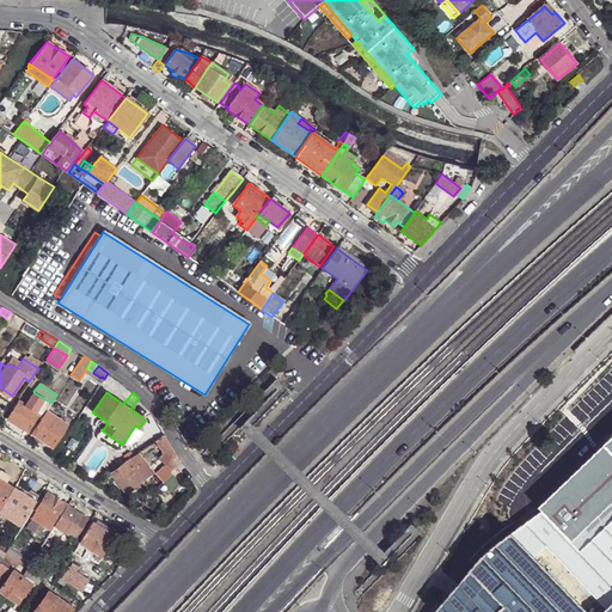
[(42,418),(47,411),(51,403),(35,393),(26,407),(19,402),(8,418),(28,432),(37,416),(42,418)]
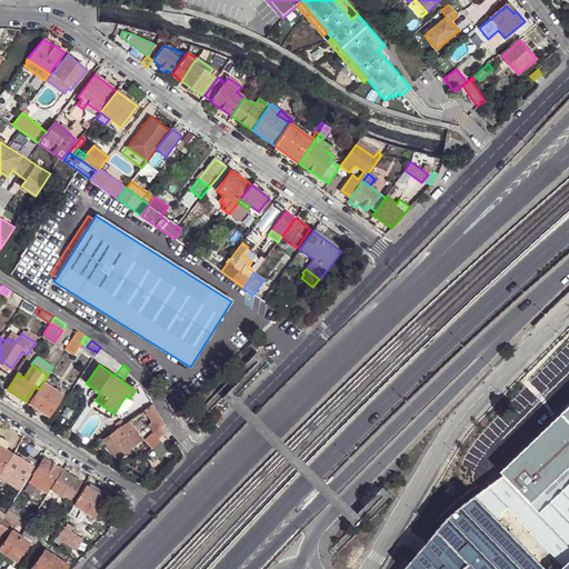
[(62,395),(43,382),(39,389),(30,403),(49,416),(62,395)]
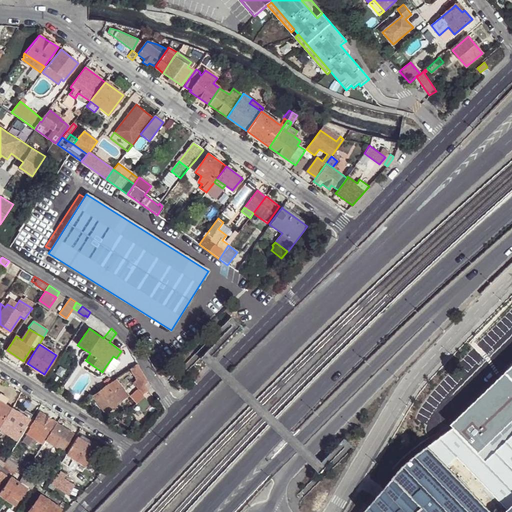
[(118,360),(116,358),(113,356),(103,370),(102,372),(107,372),(114,367),(118,360)]
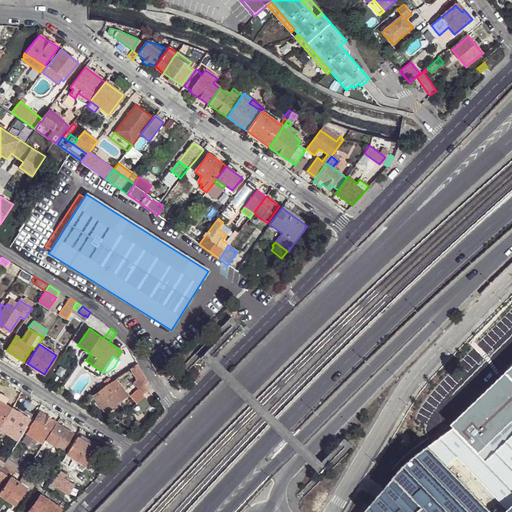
[(85,360),(86,360),(84,358),(80,364),(80,366),(81,367),(96,377),(99,378),(107,372),(102,372),(85,360)]
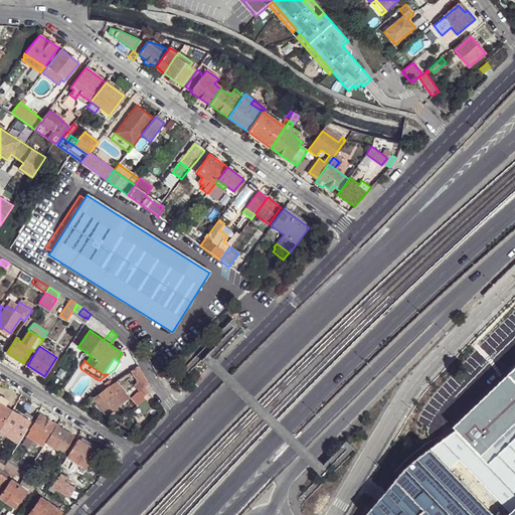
[(148,381),(138,365),(131,370),(136,380),(134,382),(141,393),(147,390),(146,387),(149,383),(148,381)]
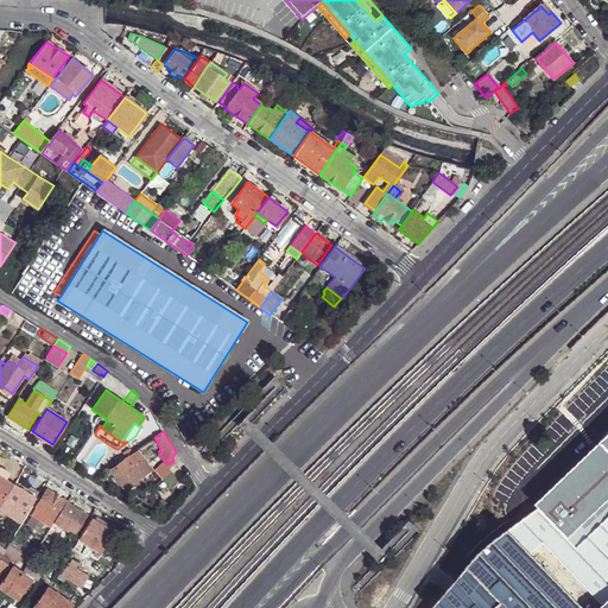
[(607,435),(588,454),(591,457),(607,442),(607,435)]
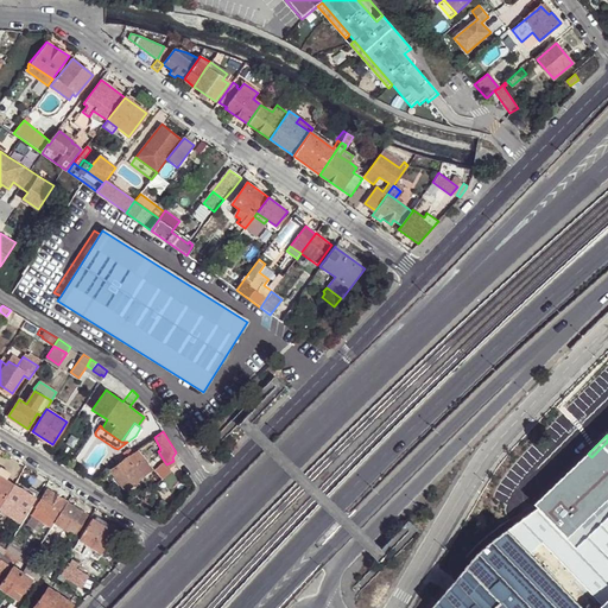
[(607,607),(607,442),(591,457),(588,454),(549,492),(552,495),(539,507),(493,540),(480,553),(466,570),(473,576),(467,583),(458,577),(434,607),(435,607),(607,607)]
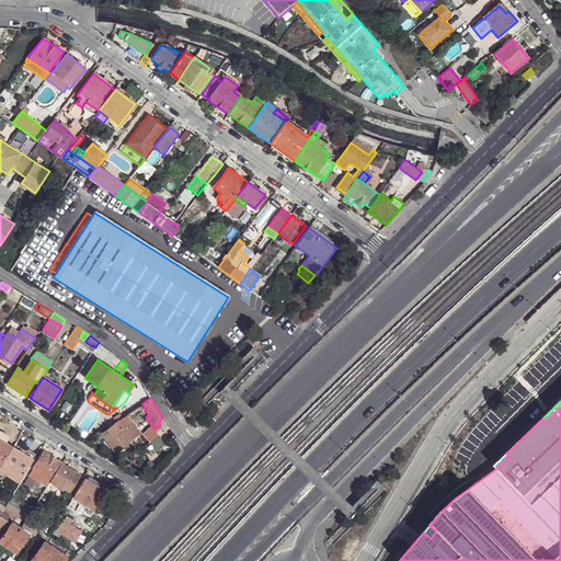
[(101,434),(116,451),(140,434),(126,415),(101,434)]
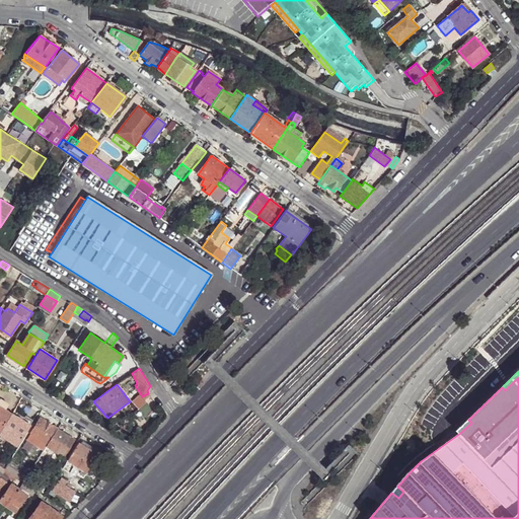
[(0,432),(12,414),(5,410),(8,404),(0,398),(0,432)]
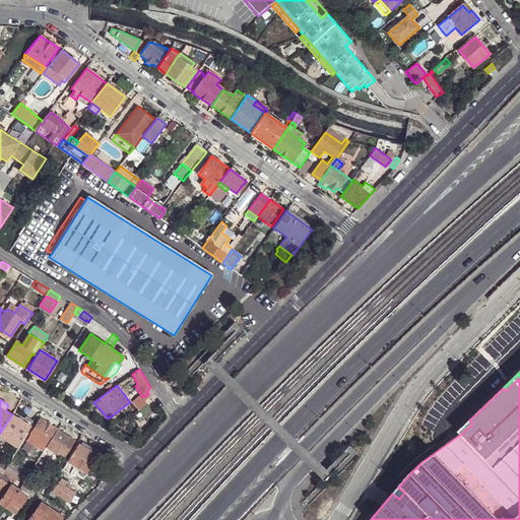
[(12,414),(0,433),(0,435),(17,446),(30,426),(23,420),(16,416),(12,414)]
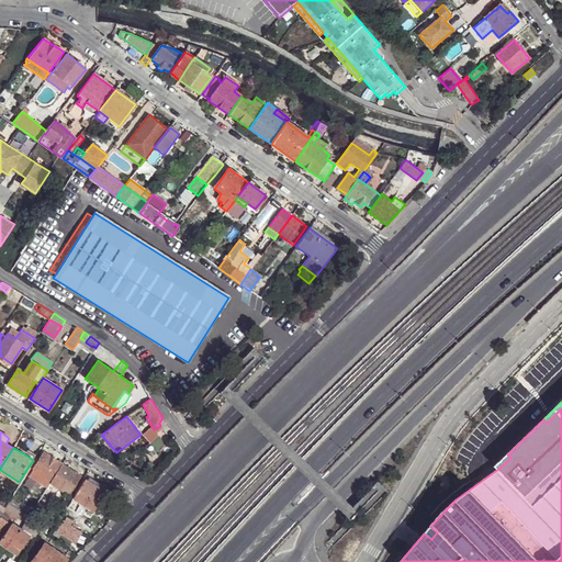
[(25,454),(33,460),(36,454),(29,450),(27,452),(25,454)]
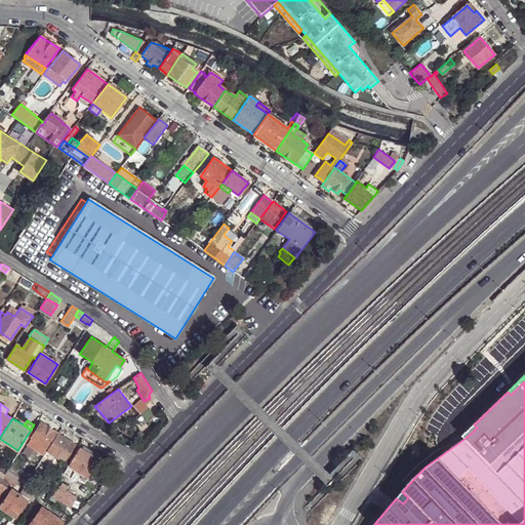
[(28,444),(44,455),(58,434),(41,422),(28,444)]
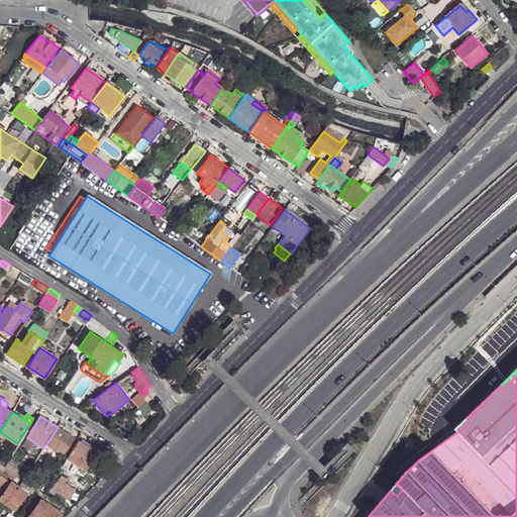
[(470,421),(467,418),(455,428),(458,431),(470,421)]
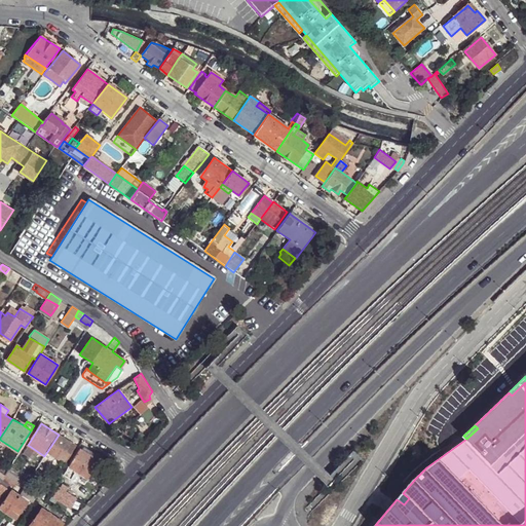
[(44,456),(44,457),(47,459),(50,454),(63,461),(65,462),(75,445),(59,435),(44,456)]
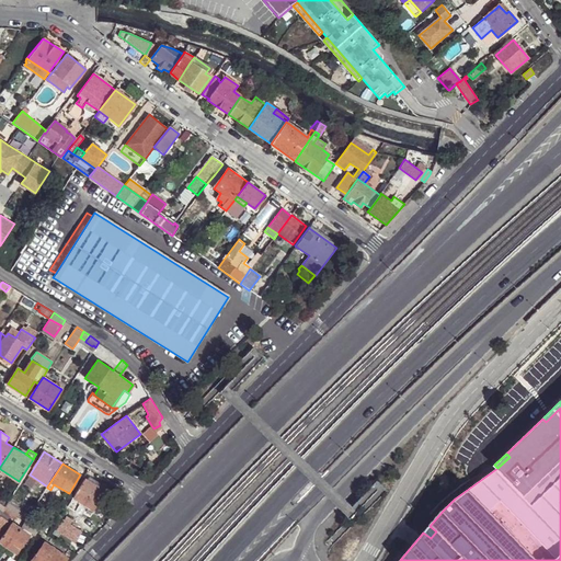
[(92,477),(90,481),(104,489),(106,485),(92,477)]
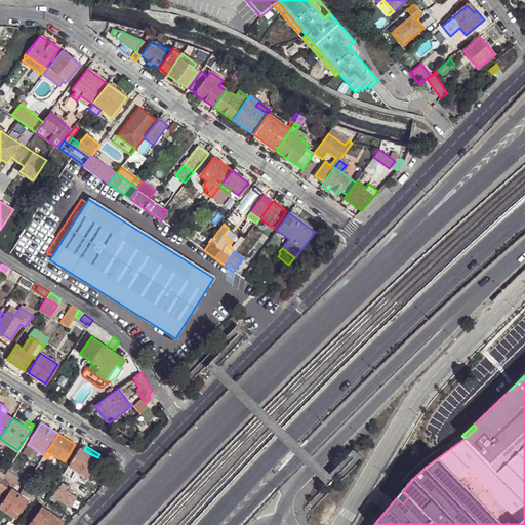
[(80,447),(65,472),(72,476),(75,472),(76,470),(80,472),(79,475),(84,478),(86,476),(88,477),(99,459),(97,457),(84,450),(80,447)]
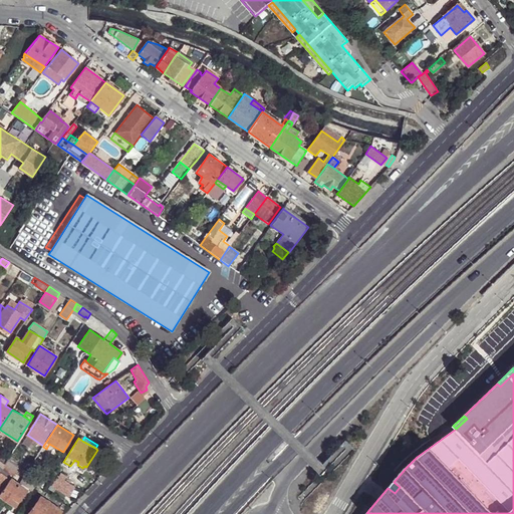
[(5,464),(0,460),(0,467),(11,474),(13,476),(17,472),(5,464)]
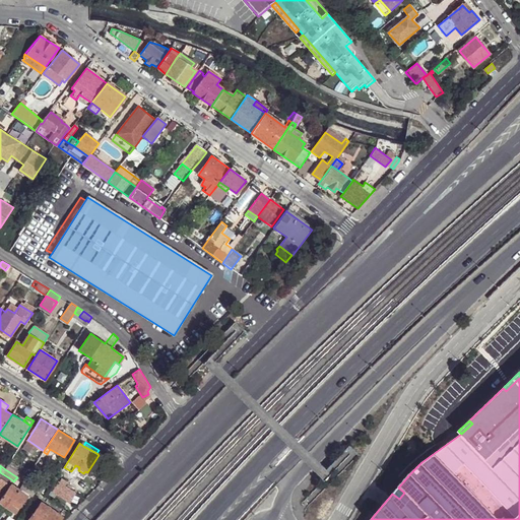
[(8,465),(5,469),(17,477),(24,482),(26,478),(27,477),(8,465)]
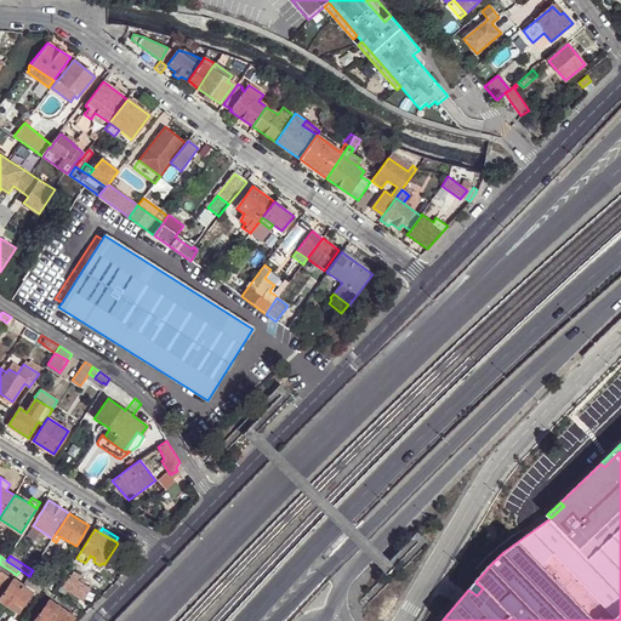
[(13,573),(0,564),(0,570),(10,577),(13,573)]
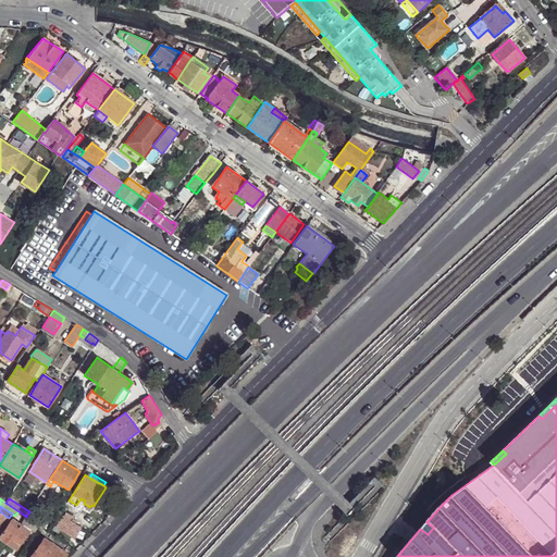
[(9,518),(0,511),(0,530),(9,518)]
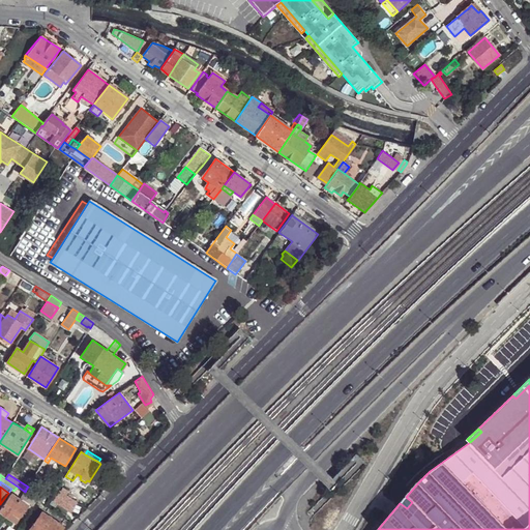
[(25,492),(18,487),(13,491),(34,506),(38,500),(30,495),(25,492)]
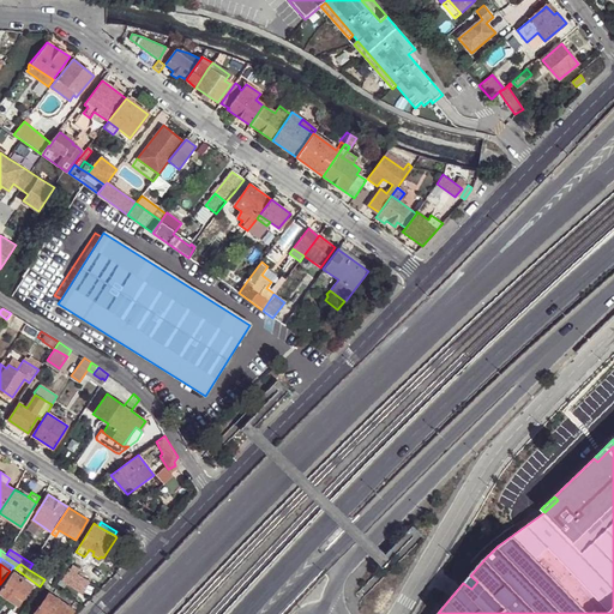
[(38,569),(35,573),(44,579),(47,581),(49,577),(38,569)]
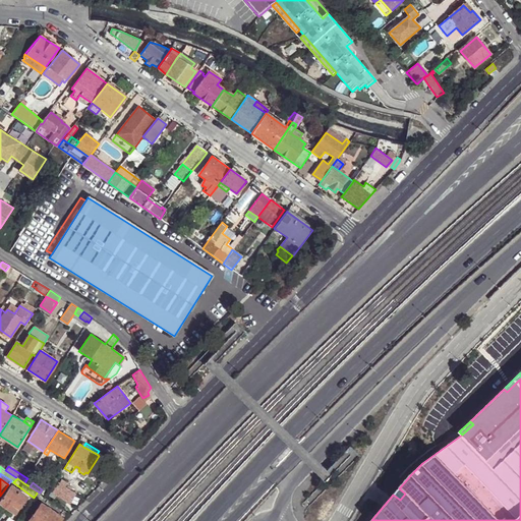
[(27,497),(12,485),(0,501),(0,502),(15,513),(27,497)]
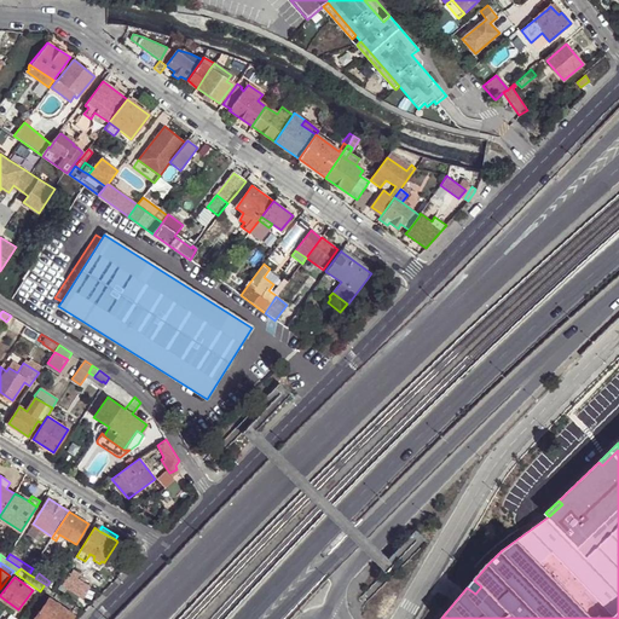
[(474,580),(467,588),(475,594),(481,586),(474,580)]
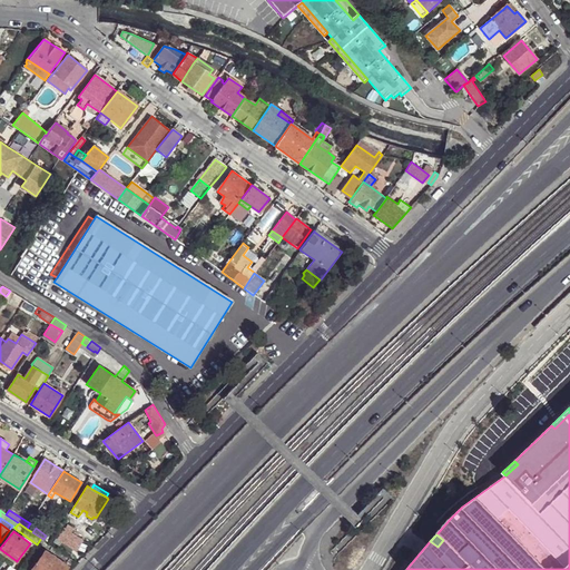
[(52,547),(41,539),(39,543),(49,550),(52,547)]
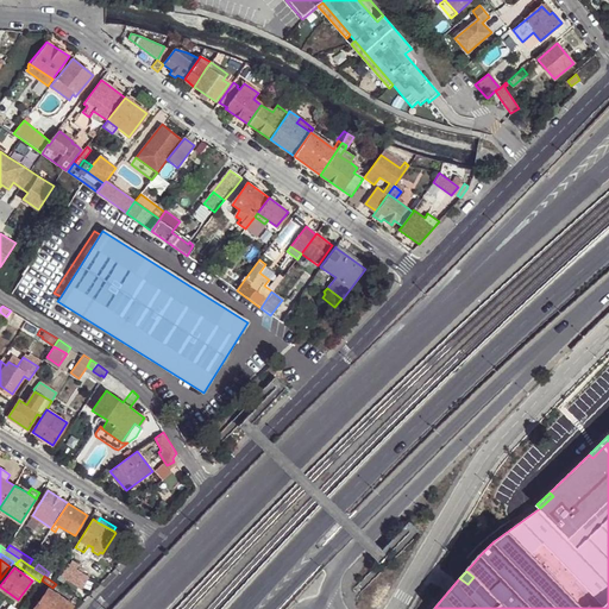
[(49,589),(33,608),(70,608),(73,606),(49,589)]
